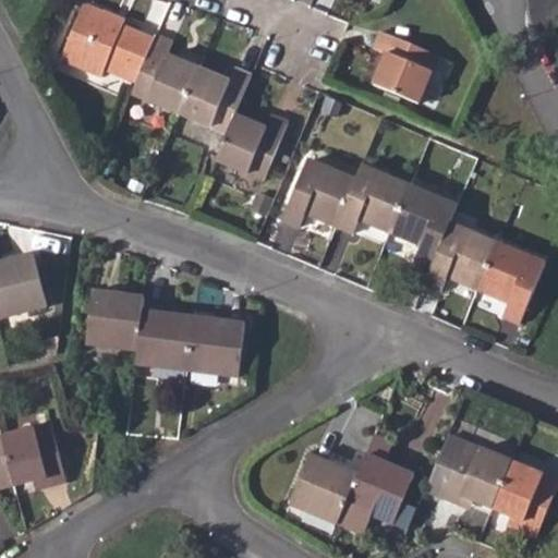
[(124,25),(105,16),(106,12),(87,4),(65,58),(106,75),(110,64),(141,77),(157,39),(124,25)]
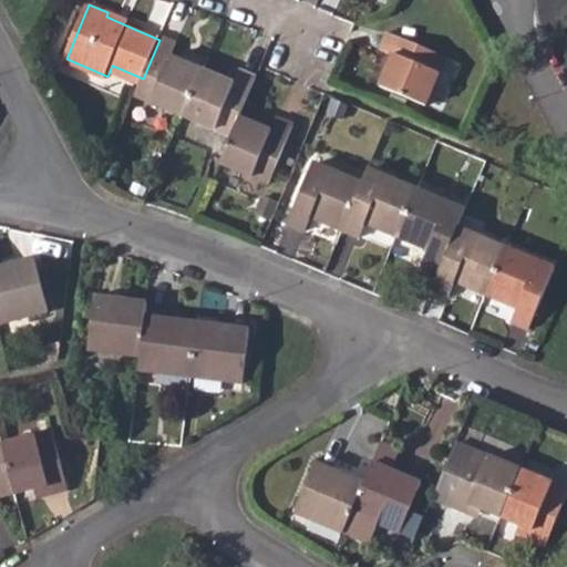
[(107,12),(106,17),(126,26),(129,19),(109,10),(107,12)]
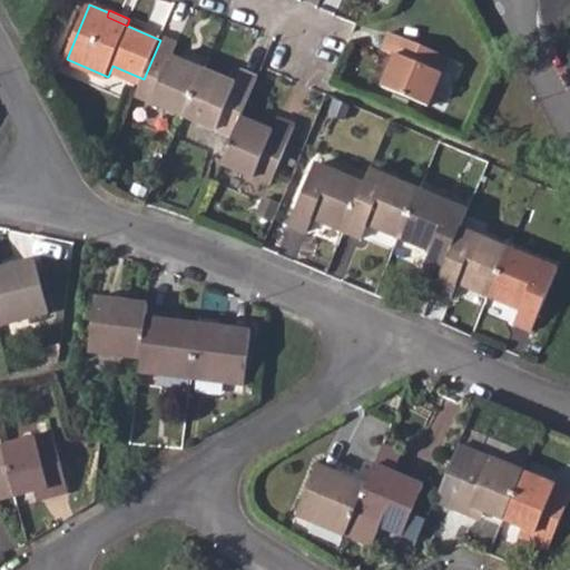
[(389,29),(381,46),(396,53),(382,82),(429,102),(449,53),(389,29)]
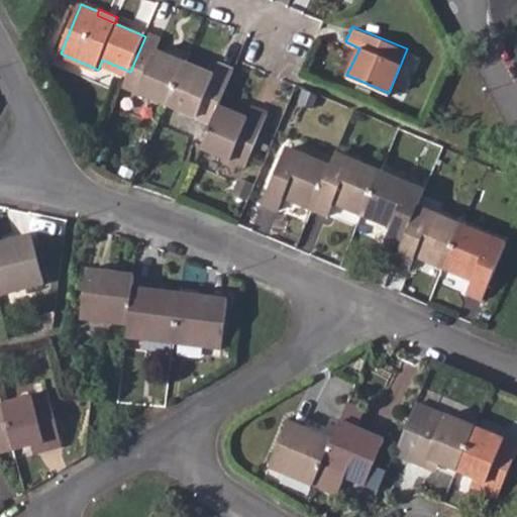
[(130,72),(125,85),(170,104),(186,63),(159,52),(164,38),(147,31),(145,36),(130,72)]
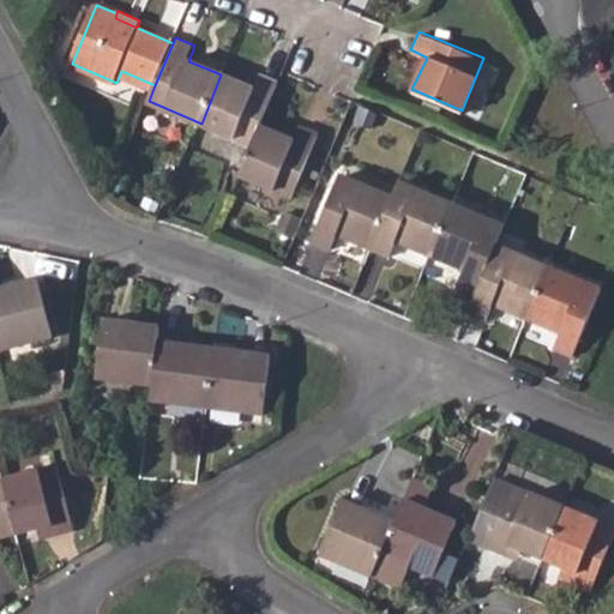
[(221,74),(202,124),(253,145),(262,124),(280,82),(260,73),(254,89),(221,74)]
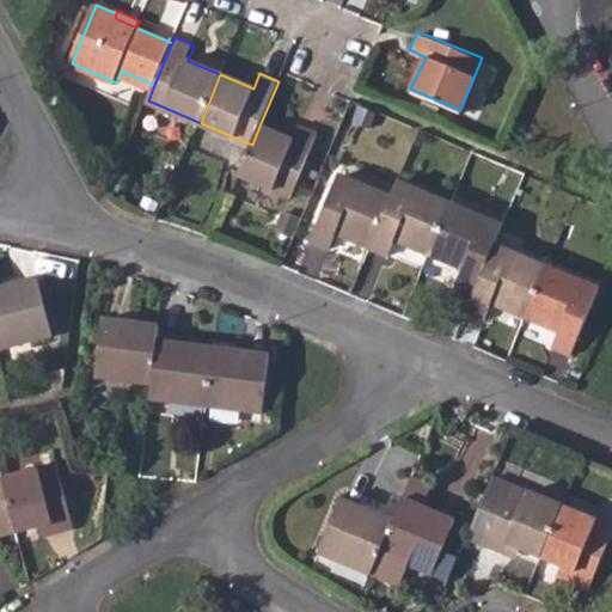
[(252,145),(242,171),(293,191),(319,129),(301,121),(295,136),(261,123),(252,145)]
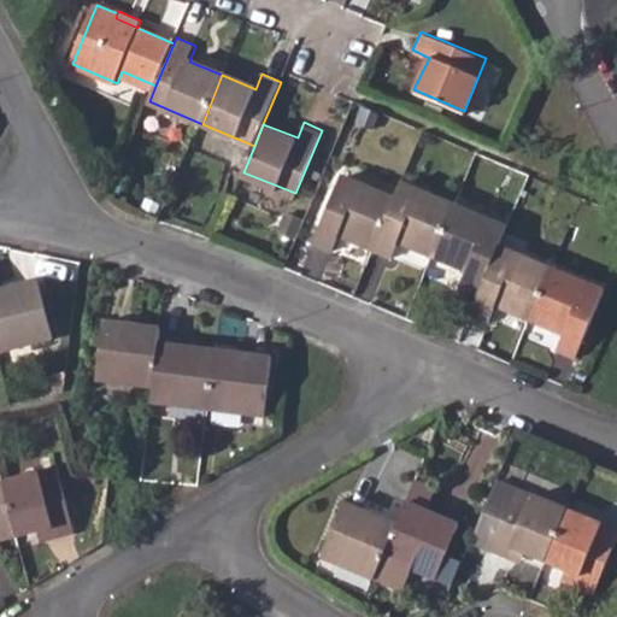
[(341,231),(374,246),(394,197),(342,175),(316,240),(334,247),(341,231)]
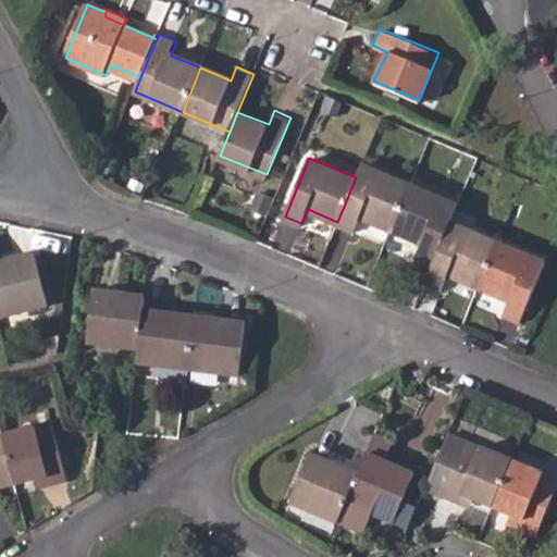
[(356,177),(337,222),(354,229),(360,215),(391,227),(409,184),(362,163),(356,177)]
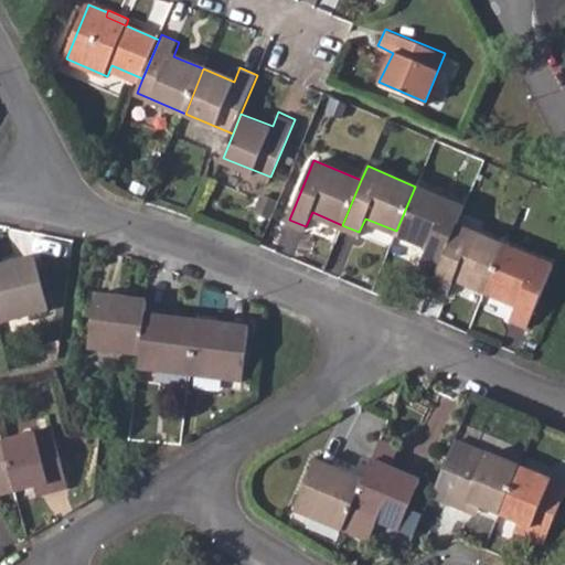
[(415,187),(396,231),(427,245),(420,258),(438,267),(456,224),(462,206),(415,187)]
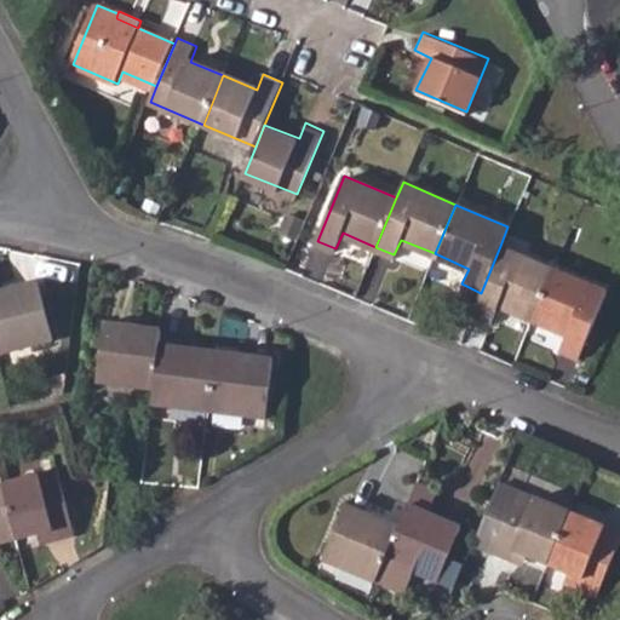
[(283,227),(300,233),(306,216),(291,211),(283,227)]
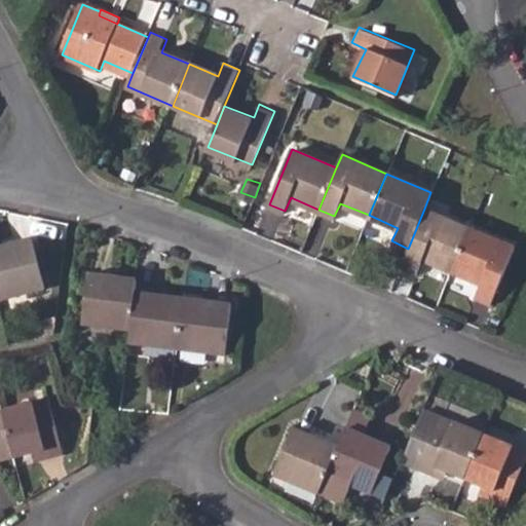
[(408,249),(402,263),(418,269),(423,258),(452,269),(470,227),(424,209),(408,249)]
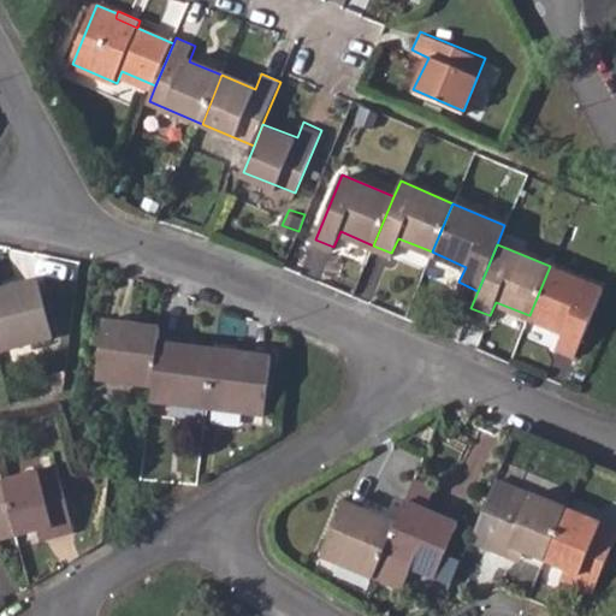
[(550,266),(529,315),(563,330),(557,344),(576,351),(602,289),(550,266)]
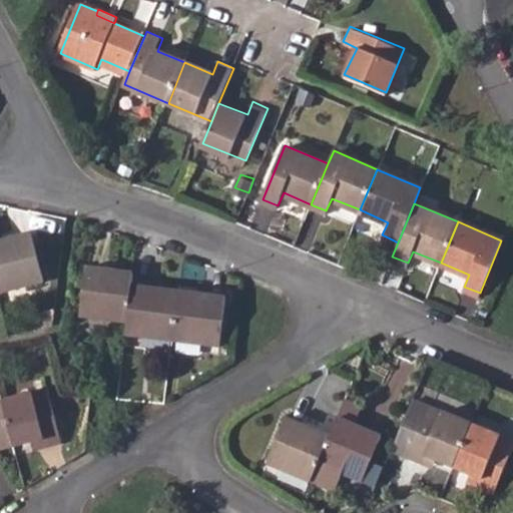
[(4,245),(0,246),(0,292),(42,282),(32,238),(13,243),(15,249),(5,251),(4,245)]
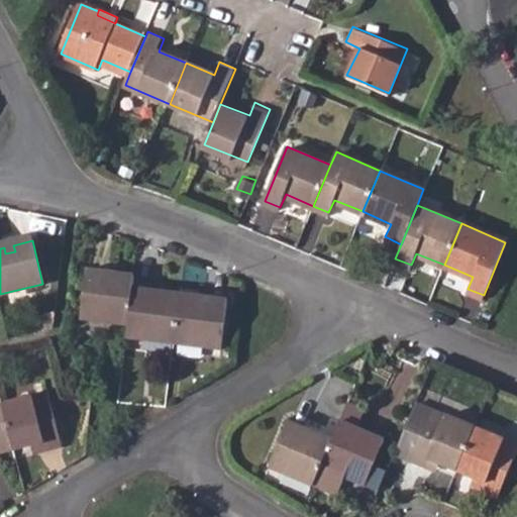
[(13,245),(4,247),(5,253),(15,251),(13,245)]
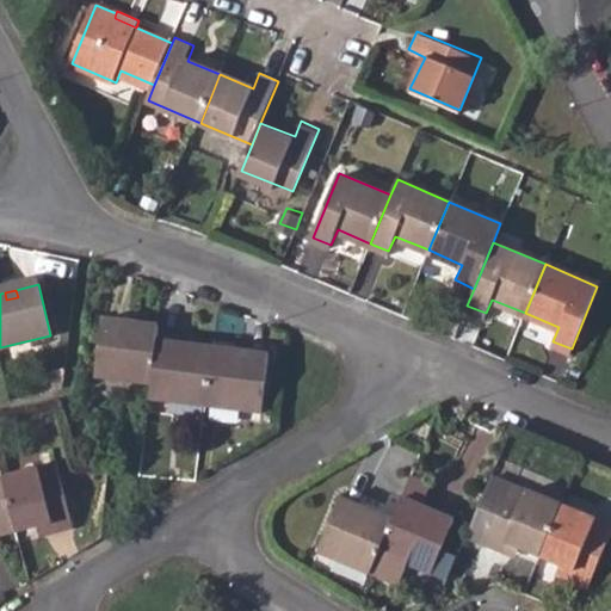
[(93,381),(149,388),(155,344),(158,329),(100,322),(93,381)]
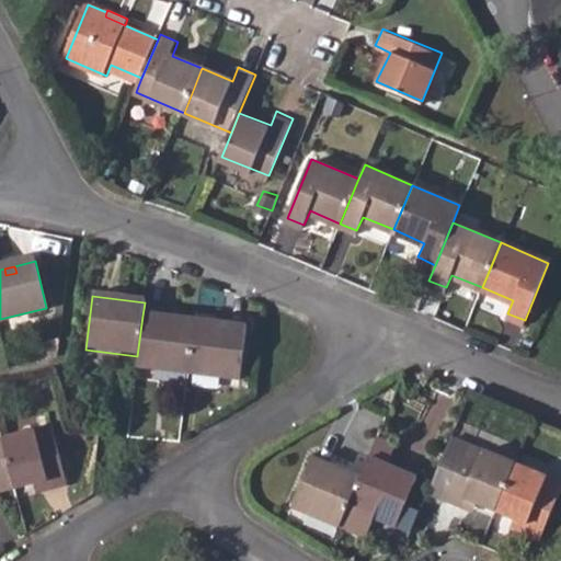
[(137,356),(136,367),(187,374),(194,322),(142,316),(137,356)]
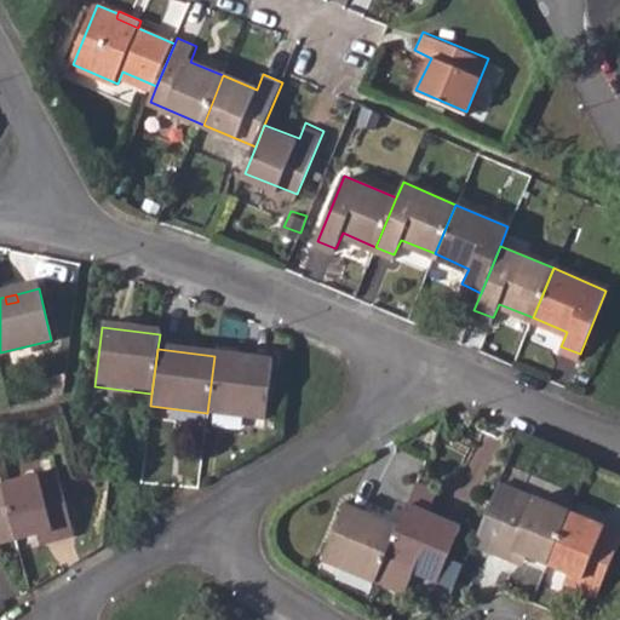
[(214,356),(207,413),(263,420),(269,362),(214,356)]
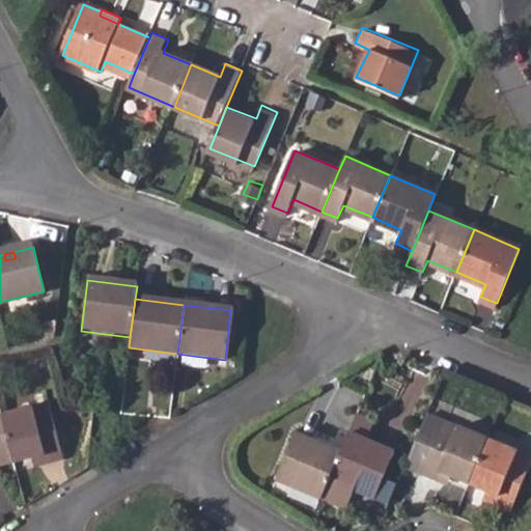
[(57,325),(33,332),(36,343),(56,339),(57,325)]
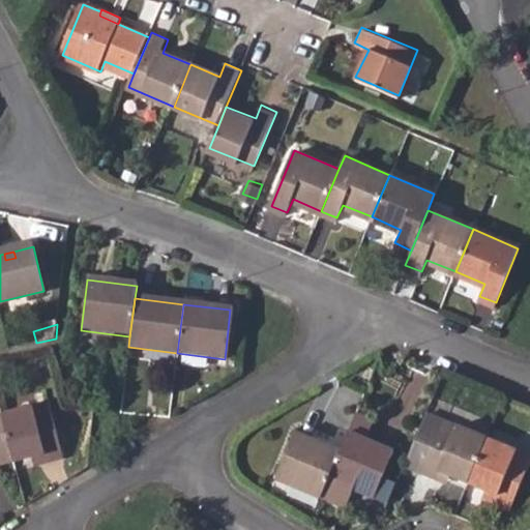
[(46,396),(0,407),(0,419),(9,455),(26,451),(37,448),(39,457),(58,451),(46,396)]
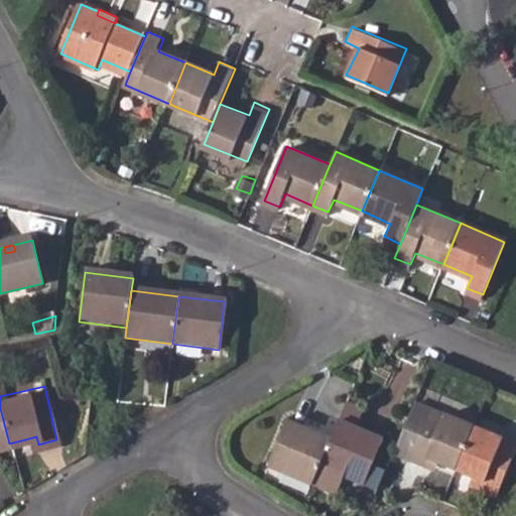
[(332,433),(320,461),(312,479),(332,487),(338,484),(344,470),(366,479),(384,433),(357,422),(365,404),(348,396),(340,415),(332,433)]
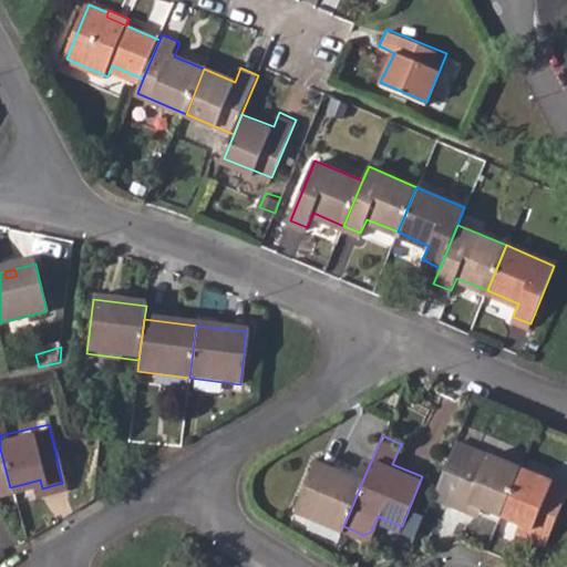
[(462,465),(470,445),(454,439),(446,460),(462,465)]
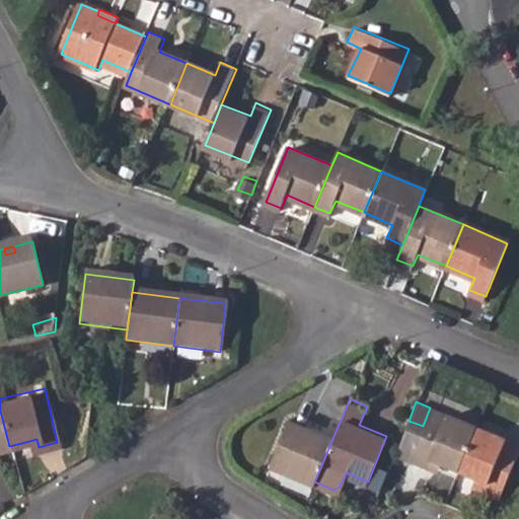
[(394,452),(427,465),(430,458),(441,463),(456,469),(474,426),(430,408),(423,426),(409,421),(394,452)]
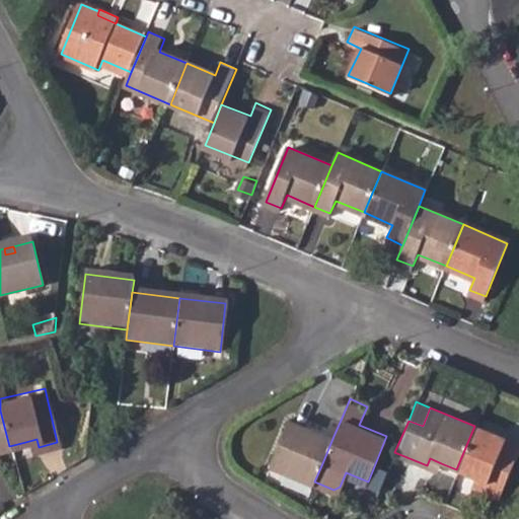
[(0,448),(9,446),(0,411),(0,448)]
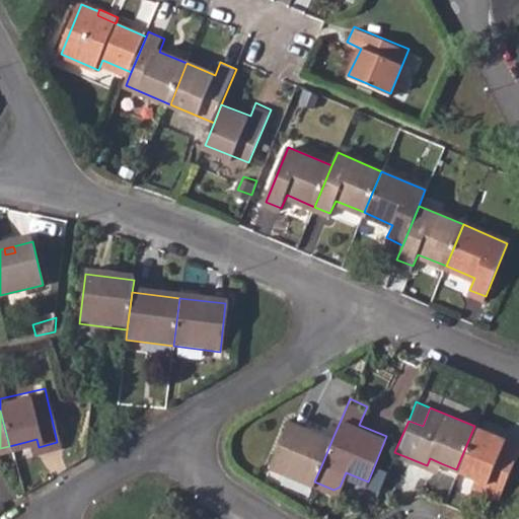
[(271,462),(314,480),(322,463),(334,436),(289,417),(271,462)]
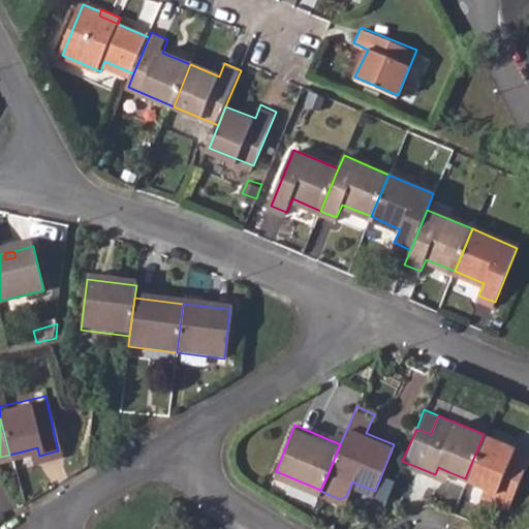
[(484,434),(465,478),(481,486),(493,490),(490,498),(505,504),(507,504),(527,453),(484,434)]
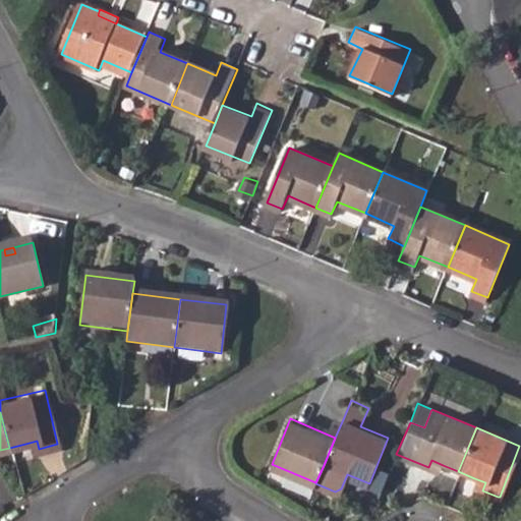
[(37,441),(25,444),(27,452),(39,449),(37,441)]
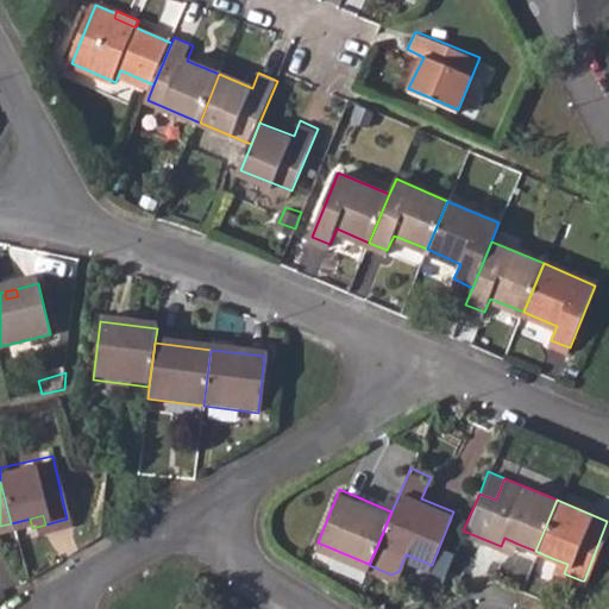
[(504,538),(501,546),(514,552),(518,544),(504,538)]
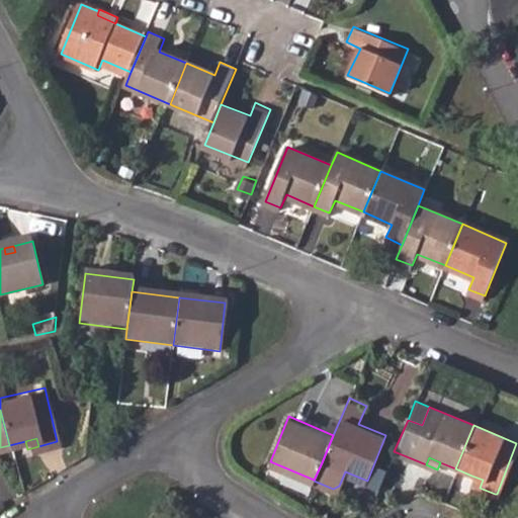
[(471,476),(468,483),(480,488),(483,480),(471,476)]
